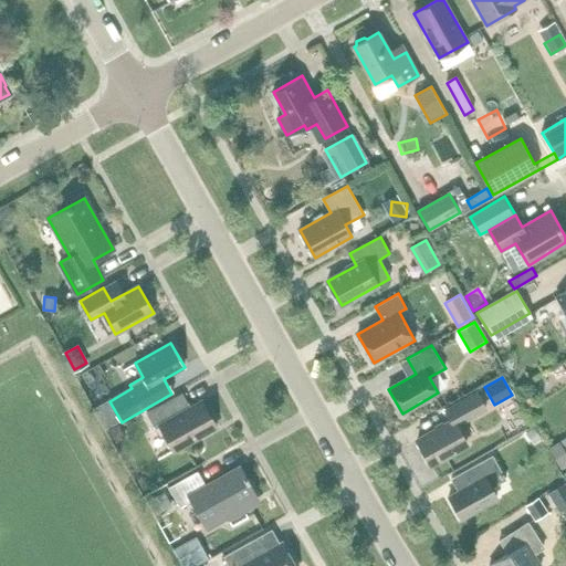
[(565,408),(565,385),(565,384),(555,390),(565,408)]
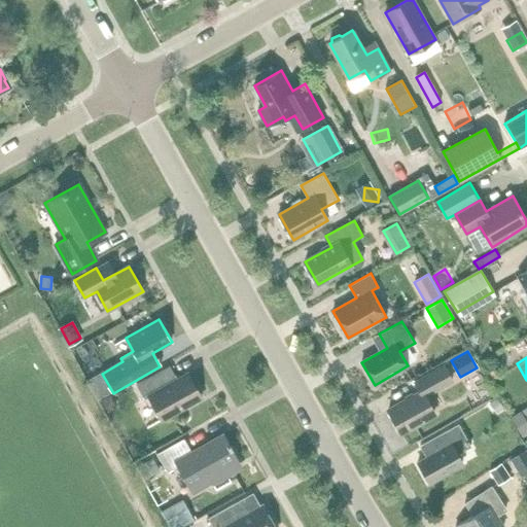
[(162,420),(199,399),(185,376),(177,380),(170,365),(137,384),(145,399),(148,396),(162,420)]
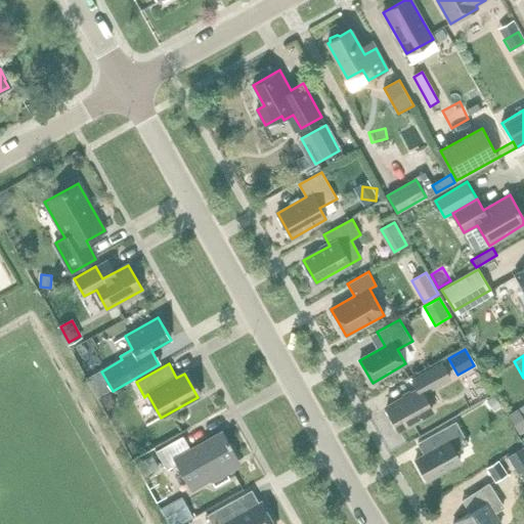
[(432,411),(423,394),(449,379),(441,363),(412,379),(419,390),(387,407),(399,430),(432,411)]
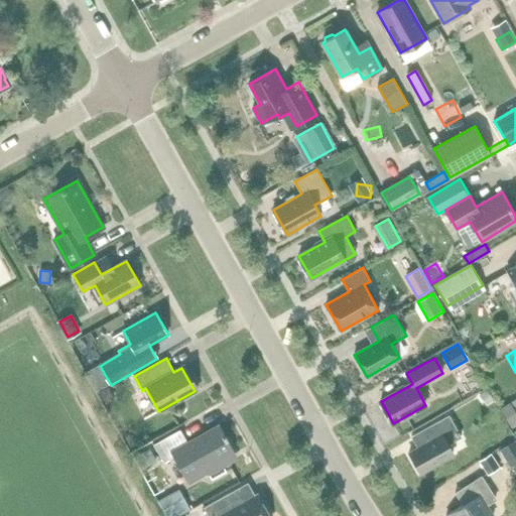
[(108,388),(99,393),(105,403),(114,398),(108,388)]
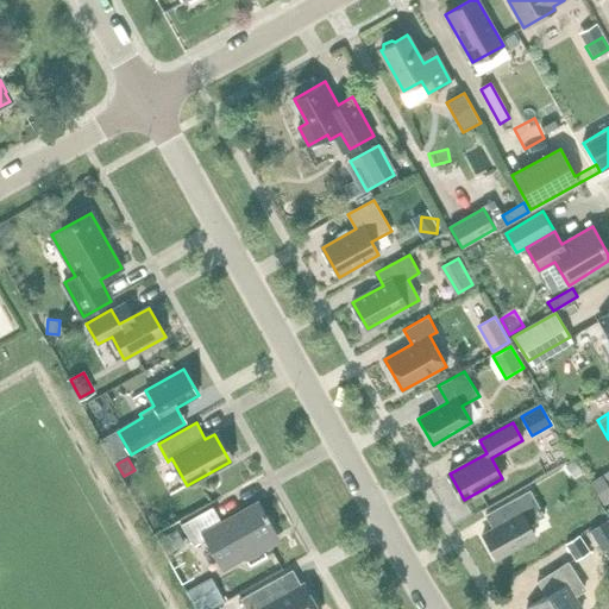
[(566,466),(575,478),(583,472),(573,460),(566,466)]
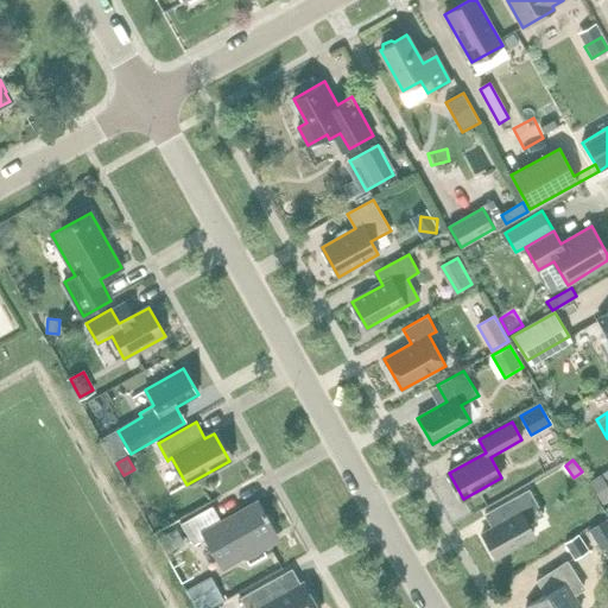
[(603,502),(607,499),(607,488),(601,476),(590,482),(603,502)]
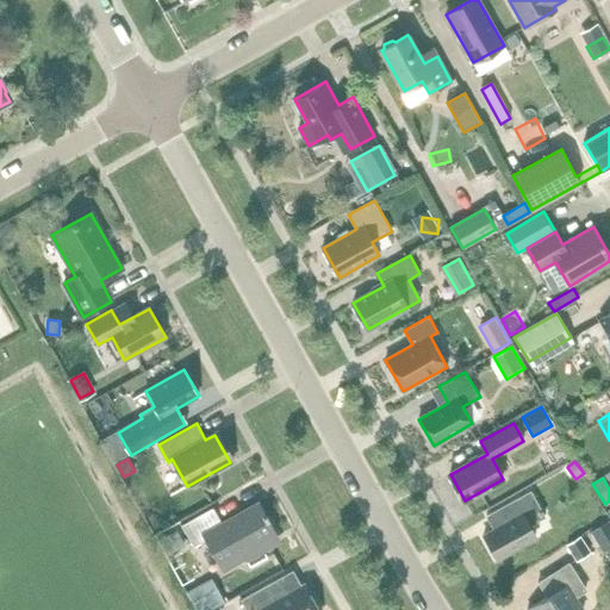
[(497,559),(536,537),(529,526),(545,516),(530,491),(486,516),(495,529),(484,535),(497,559)]
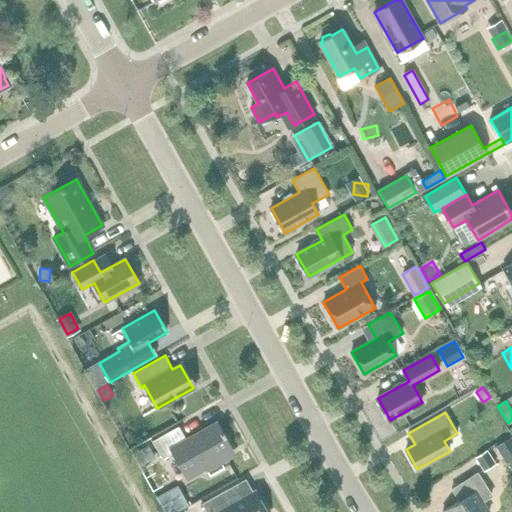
[(205,466),(232,450),(217,422),(186,439),(179,426),(153,441),(163,458),(173,453),(187,479),(206,468),(205,466)]
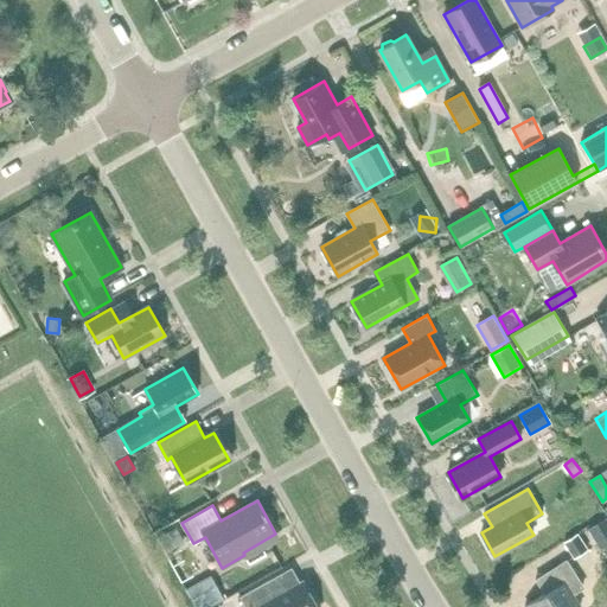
[(599,554),(606,548),(606,522),(606,521),(586,534),(599,554)]
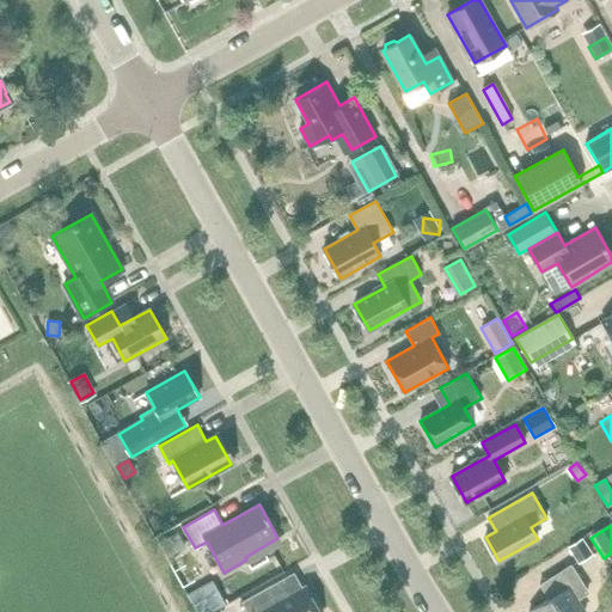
[(177,532),(159,542),(167,556),(184,546),(177,532)]
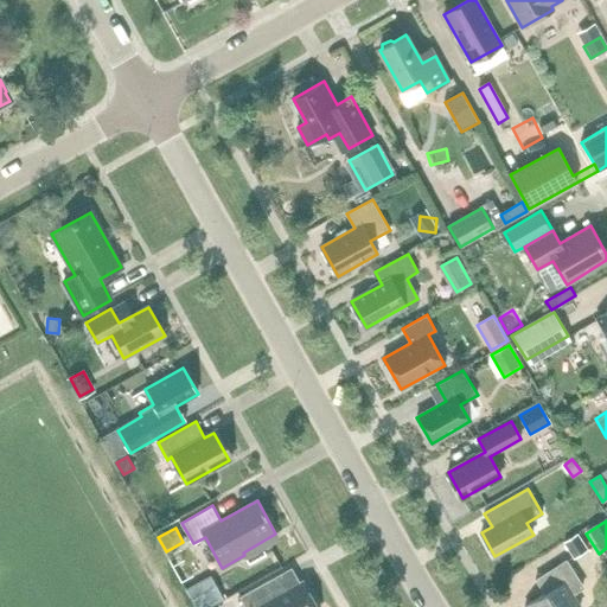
[(587,551),(577,536),(564,543),(574,560),(587,551)]
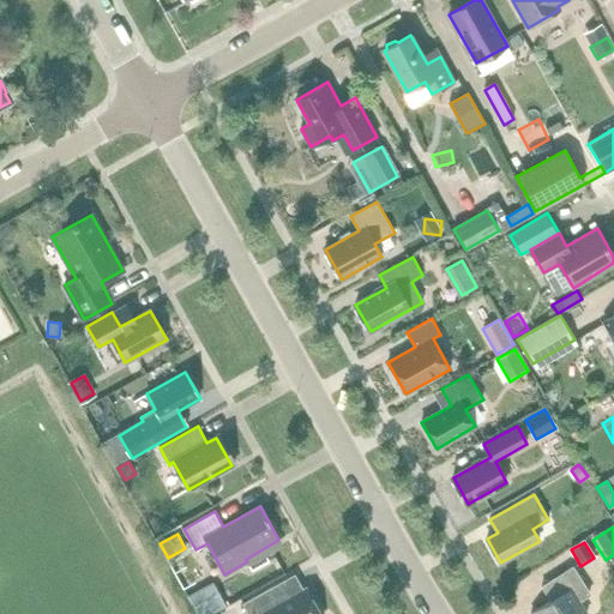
[(573,567),(542,587),(551,601),(531,613),(530,613),(533,613),(534,613),(587,613),(588,613),(579,601),(590,594),(573,567)]
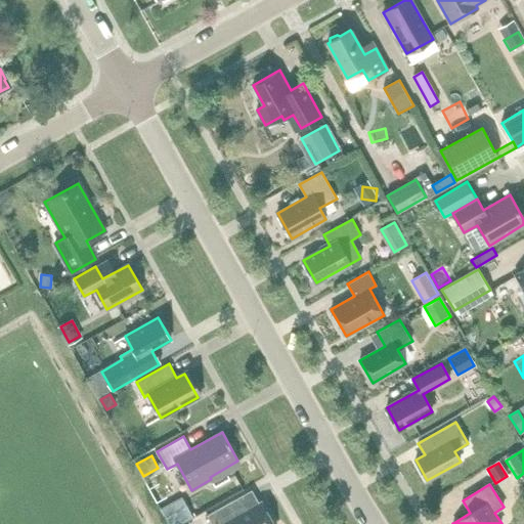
[(273,523),(261,501),(256,505),(248,509),(241,496),(224,507),(207,516),(211,523),(273,523)]
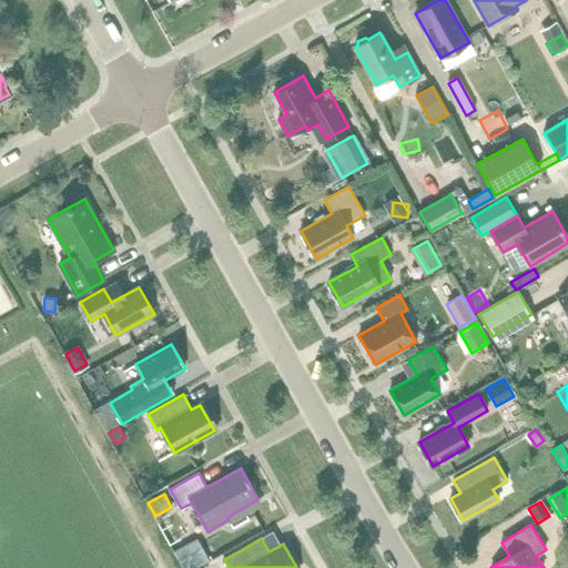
[(175,551),(184,567),(192,567),(205,560),(195,541),(175,551)]
